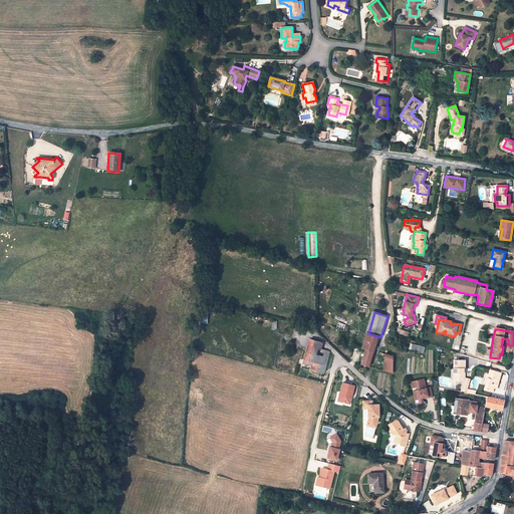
[(365,349),(361,363),(368,366),(377,336),(368,333),(363,348),(365,349)]
